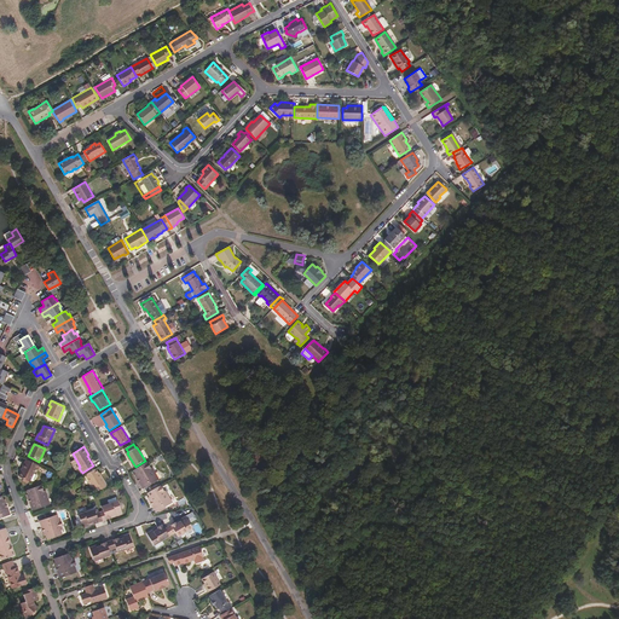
[(40,466),(27,460),(23,468),(24,469),(21,476),(30,481),(36,468),(39,469),(40,466)]
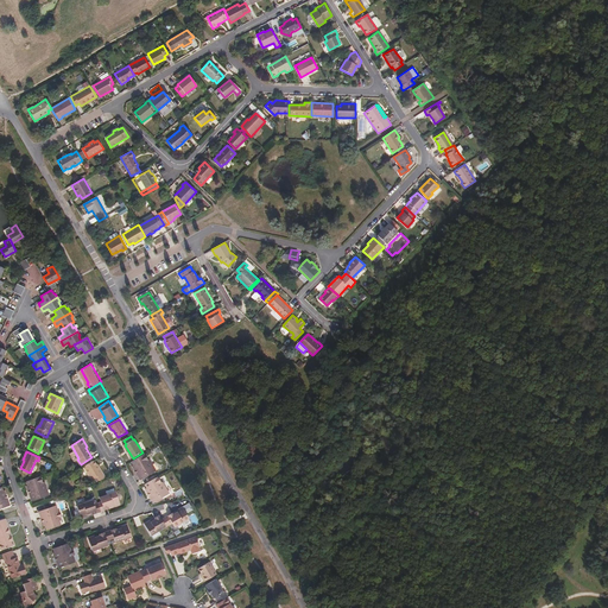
[(152,466),(145,455),(132,462),(137,469),(139,473),(137,474),(140,480),(156,472),(153,464),(152,466)]
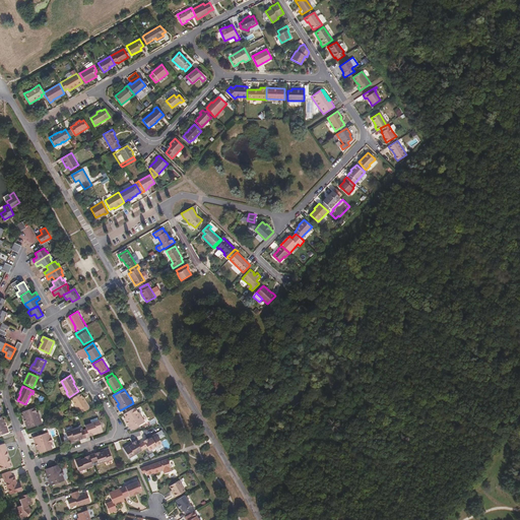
[(81,413),(90,408),(85,400),(84,400),(81,394),(72,399),(78,410),(79,410),(81,413)]
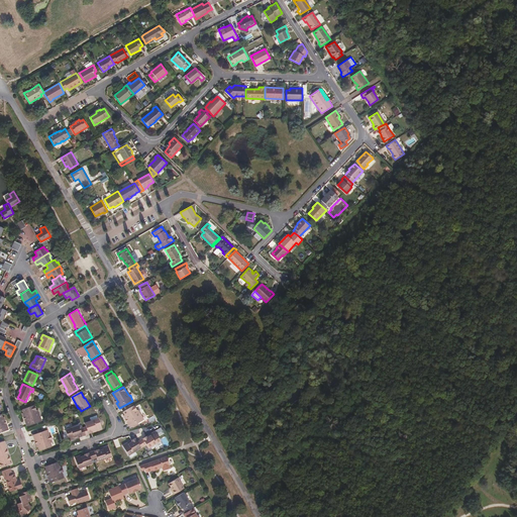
[(35,404),(23,409),(25,415),(26,415),(27,418),(25,419),(28,425),(42,420),(40,414),(39,415),(35,404)]
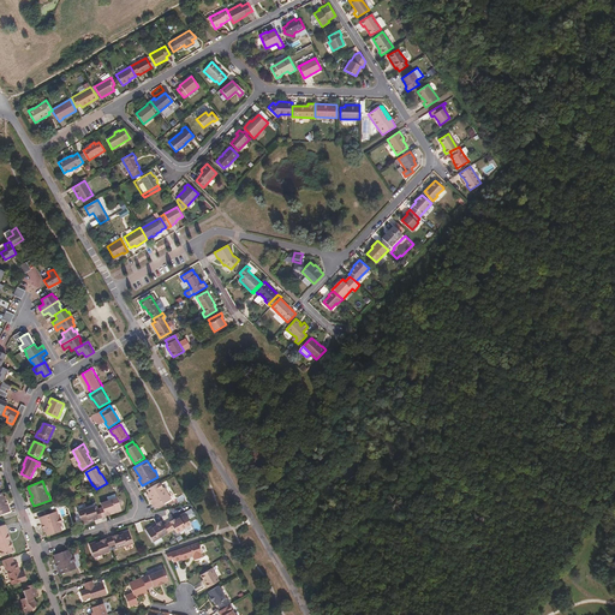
[(166,494),(160,483),(147,490),(150,497),(151,497),(154,501),(151,502),(155,508),(171,499),(167,493),(166,494)]
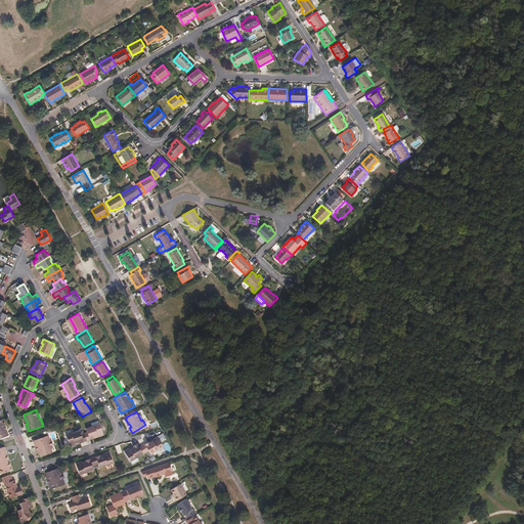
[(2,419),(0,420),(0,438),(9,435),(7,430),(5,430),(4,427),(5,426),(2,419)]
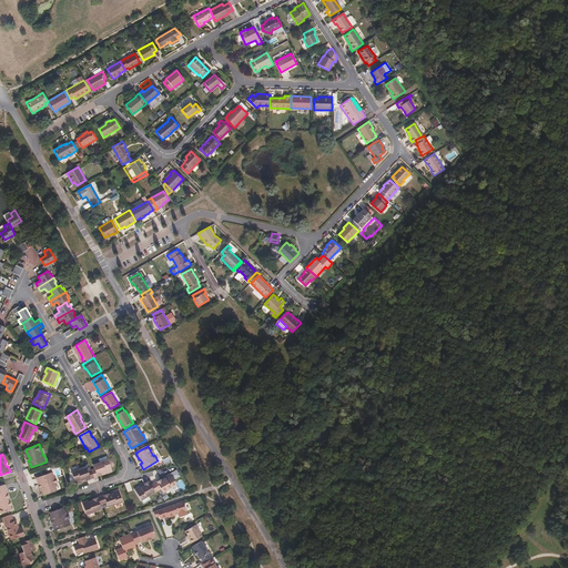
[(104,472),(105,474),(112,472),(108,459),(100,462),(93,464),(95,468),(98,474),(104,472)]
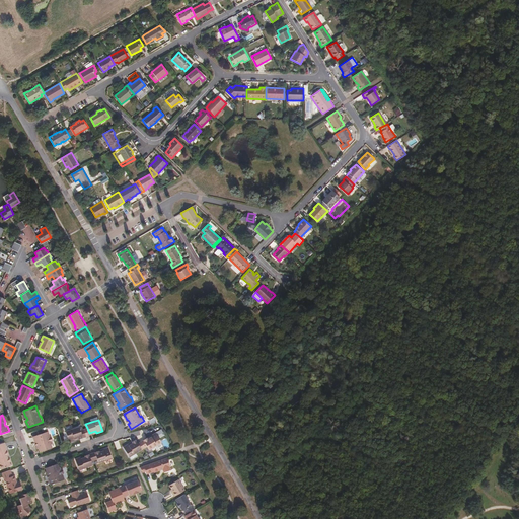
[(70,443),(76,440),(76,438),(82,436),(81,430),(79,426),(72,429),(66,431),(65,431),(70,443)]
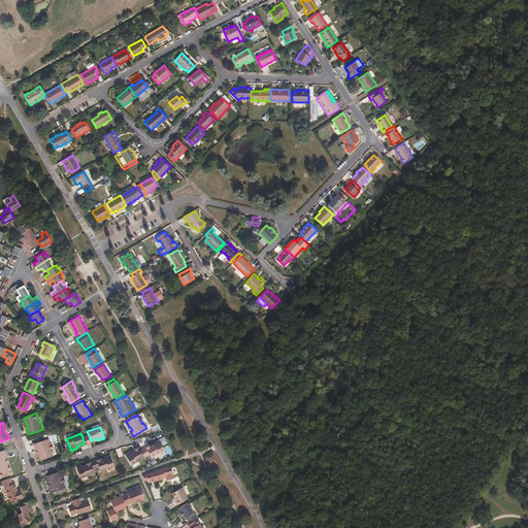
[(52,444),(50,438),(34,444),(36,450),(38,450),(39,453),(38,454),(41,461),(54,456),(50,446),(52,444)]
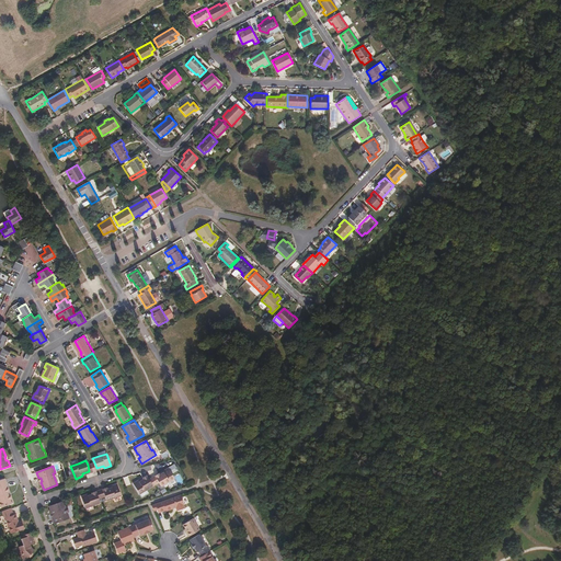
[(155,477),(158,482),(160,487),(167,482),(173,479),(174,478),(168,468),(161,471),(162,472),(155,477)]
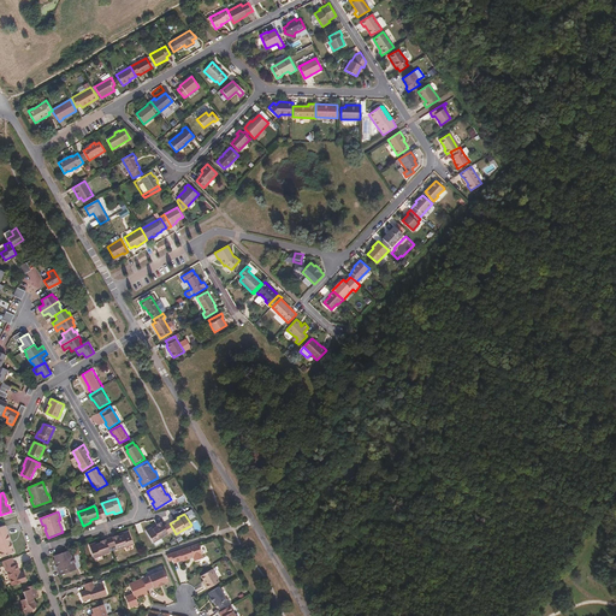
[(160,537),(167,533),(163,526),(160,522),(153,527),(152,526),(144,529),(152,542),(160,537)]
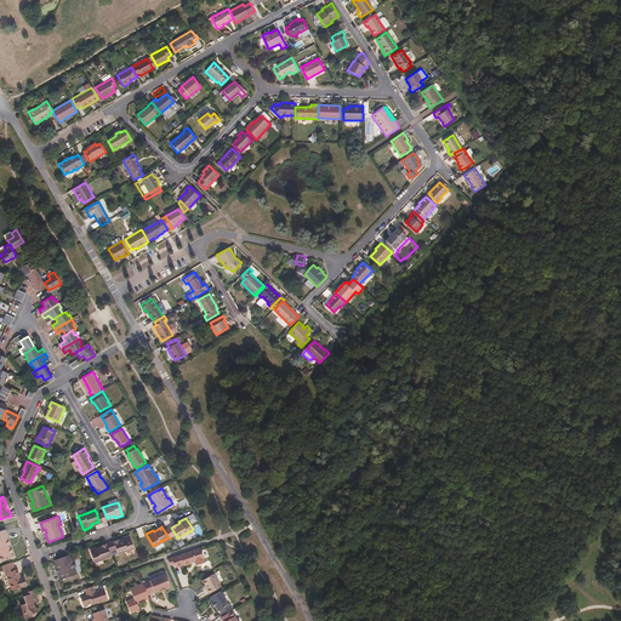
[(4,530),(0,531),(0,558),(1,562),(15,557),(12,550),(11,551),(10,545),(11,545),(7,535),(6,535),(4,530)]
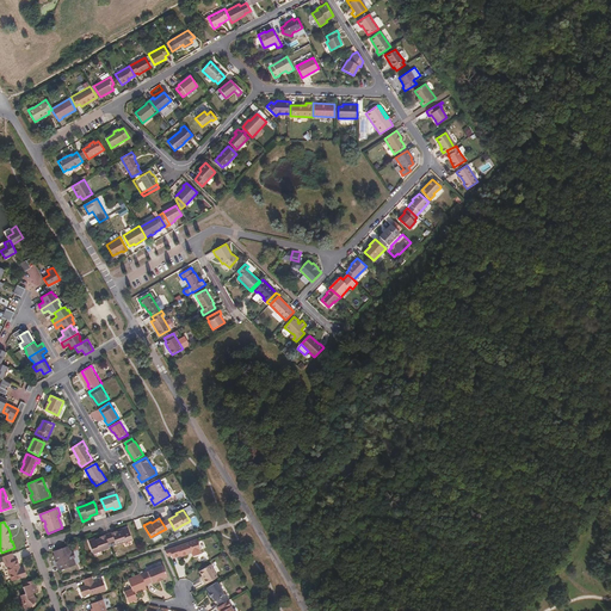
[(111,534),(113,541),(116,545),(123,543),(131,539),(127,526),(119,530),(119,531),(111,534)]
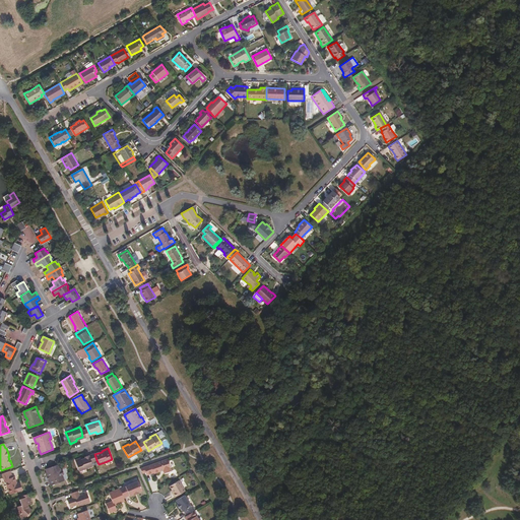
[(92,466),(91,462),(89,457),(82,459),(81,458),(75,460),(79,471),(92,466)]
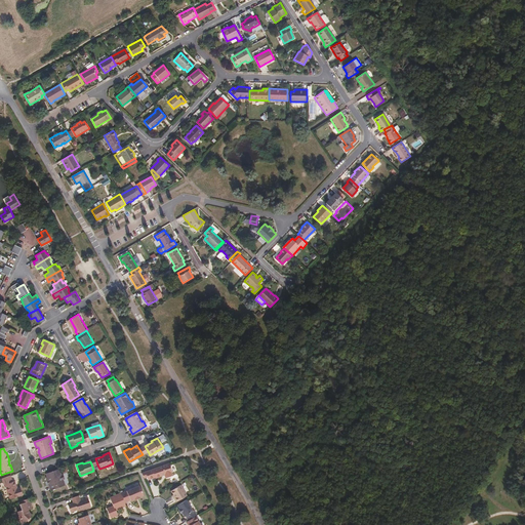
[(173,472),(170,463),(143,473),(145,478),(148,476),(149,480),(156,477),(157,478),(165,475),(166,478),(173,475),(172,473),(173,472)]
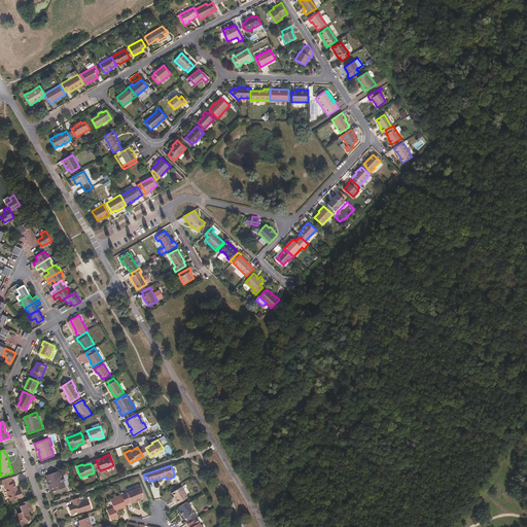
[(63,481),(61,477),(59,471),(47,476),(49,482),(50,485),(49,486),(51,492),(66,487),(64,481),(63,481)]
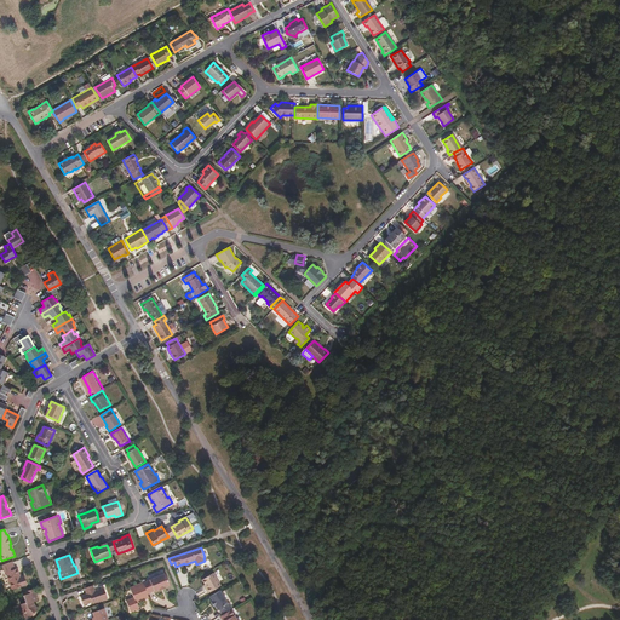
[(12,562),(3,564),(5,573),(6,573),(12,590),(26,585),(22,578),(21,578),(17,568),(15,569),(12,562)]
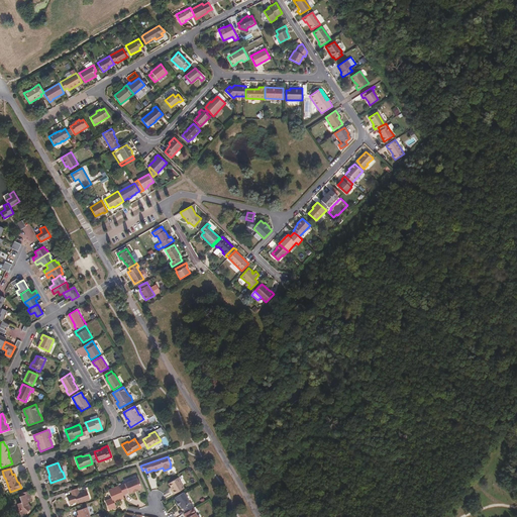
[(173,490),(172,491),(174,494),(185,488),(179,477),(169,483),(172,487),(173,490)]
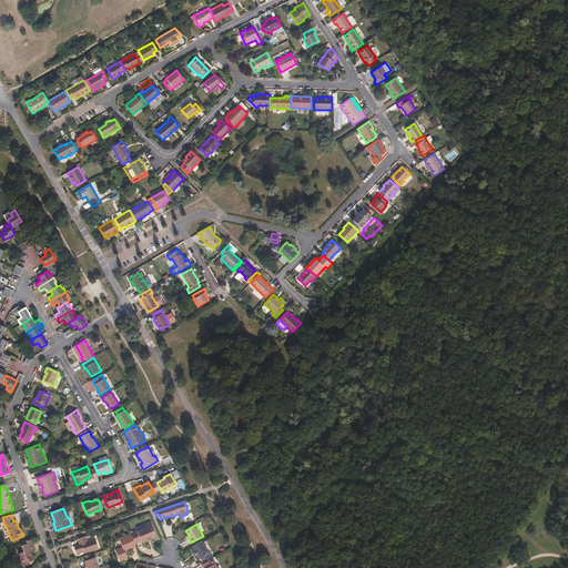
[(152,525),(131,533),(134,543),(141,540),(145,539),(146,540),(152,538),(151,537),(155,535),(152,525)]
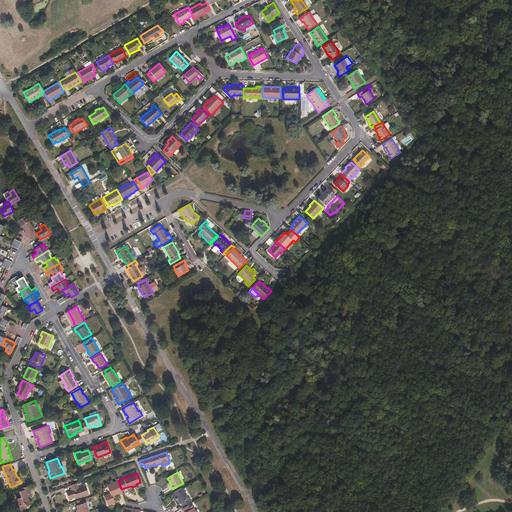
[(121,489),(118,480),(106,484),(110,492),(103,495),(107,504),(114,501),(112,496),(114,495),(115,496),(123,493),(121,489)]
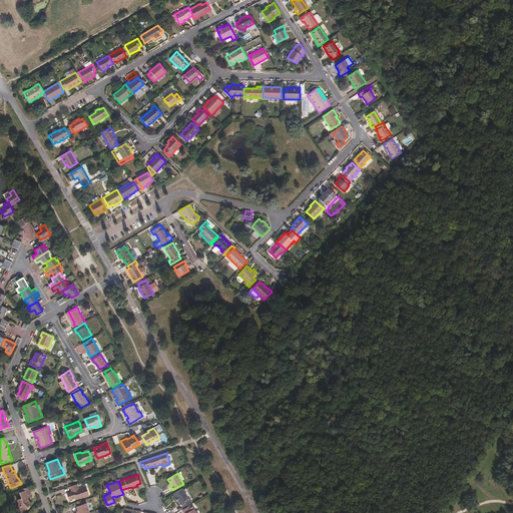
[(78,488),(77,484),(70,487),(71,490),(72,489),(72,491),(66,493),(69,500),(76,498),(76,499),(88,495),(85,486),(77,489),(77,488),(78,488)]
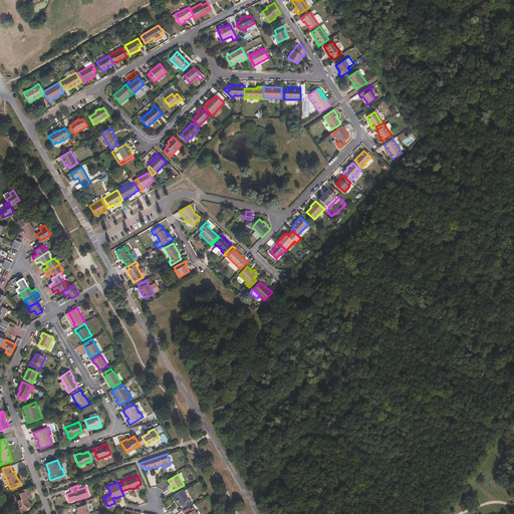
[(190,500),(183,489),(174,495),(176,497),(175,498),(178,503),(179,502),(181,505),(190,500)]
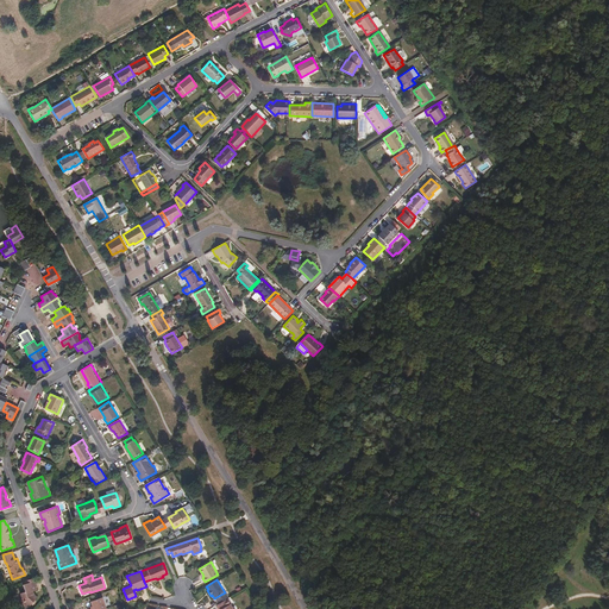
[(38,589),(35,581),(26,584),(24,585),(25,591),(20,594),(22,598),(25,601),(22,606),(25,608),(27,608),(38,597),(35,595),(32,595),(31,591),(38,589)]
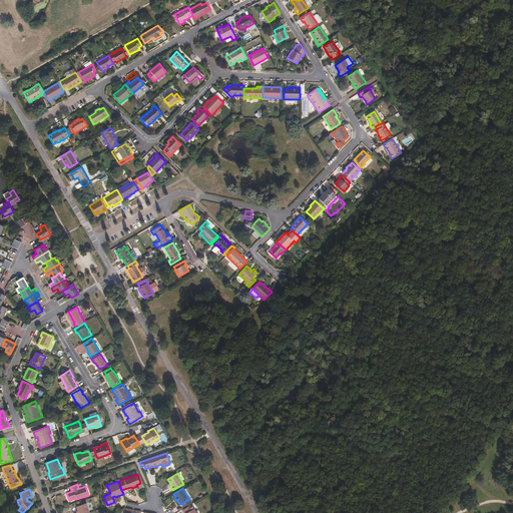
[(74,512),(87,512),(89,512),(88,508),(86,504),(86,503),(76,506),(77,510),(78,512),(76,512),(74,512)]
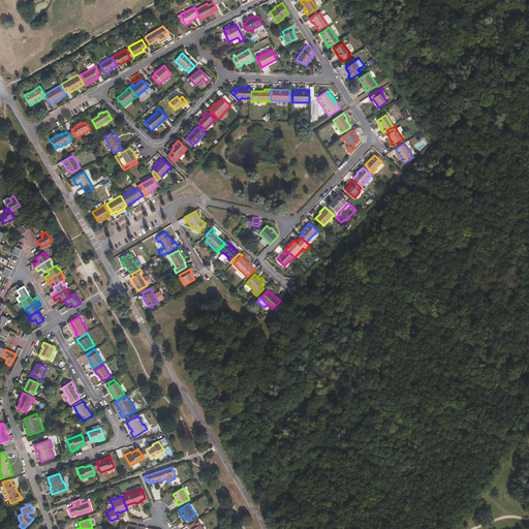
[(203,528),(197,520),(188,526),(189,528),(205,528),(206,528),(203,528)]
